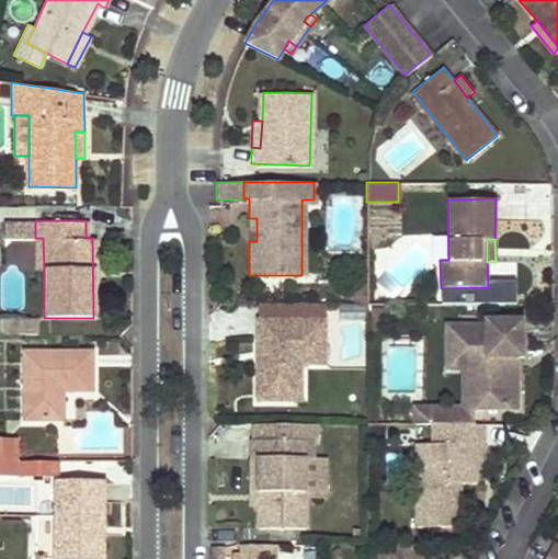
[(323,303),(257,303),(257,338),(264,338),(264,361),(257,361),(255,401),(298,401),(298,364),(322,364),(323,303)]
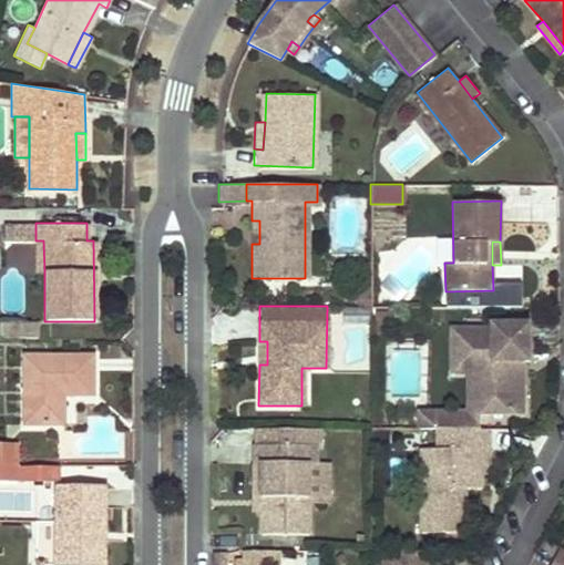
[(369,321),(369,306),(340,306),(340,320),(369,321)]
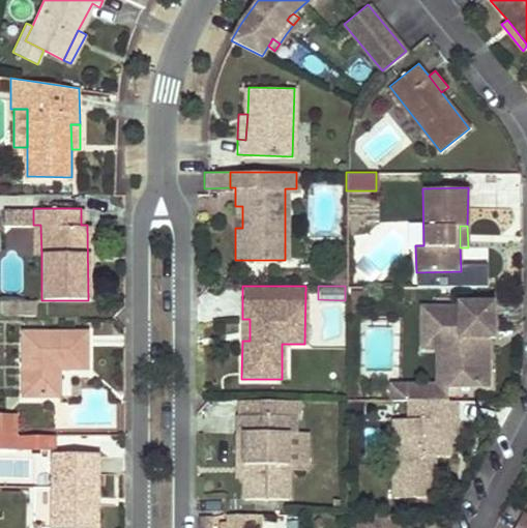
[(0,315),(31,315),(31,300),(0,300),(0,315)]
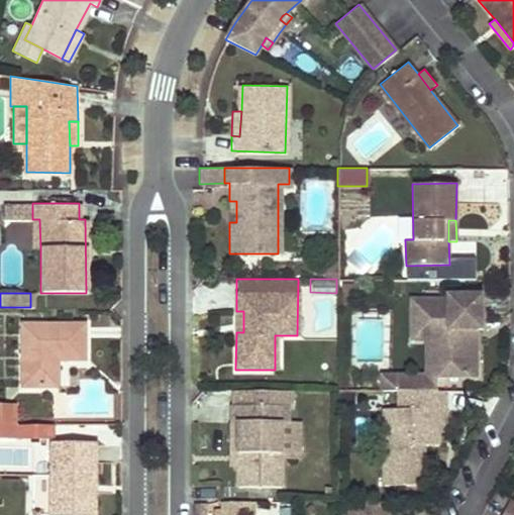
[(417,299),(416,340),(428,340),(439,340),(439,376),(477,377),(478,340),(470,340),(470,329),(478,329),(486,329),(486,295),(451,295),(451,300),(417,299)]
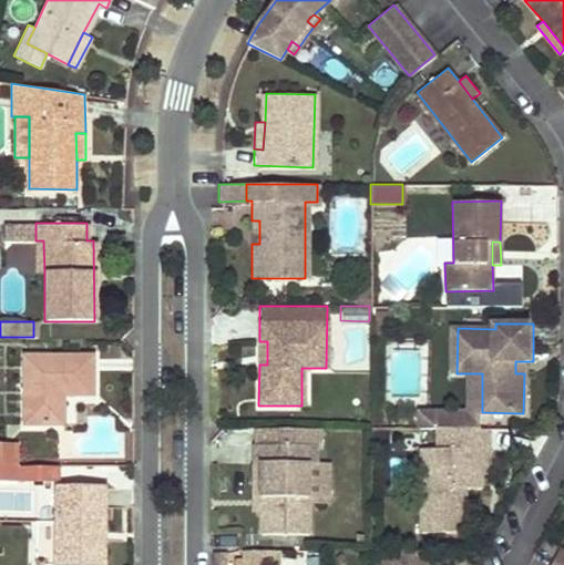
[(417,389),(416,347),(388,348),(389,390),(417,389)]
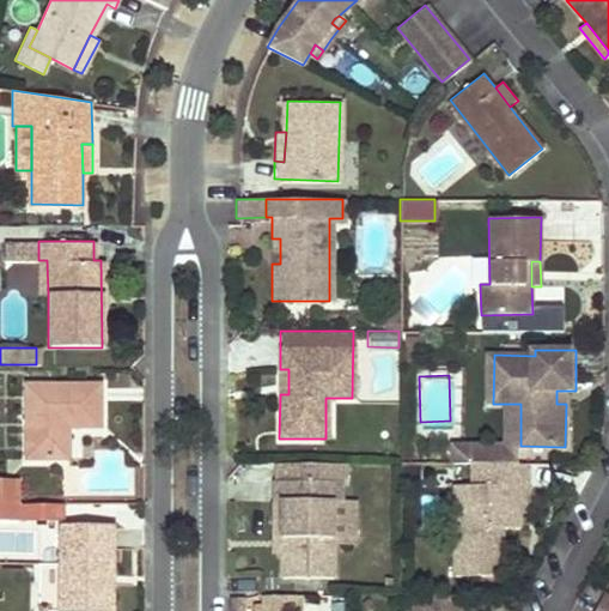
[(28,382),(25,460),(62,459),(62,427),(73,427),(101,427),(101,382),(28,382)]
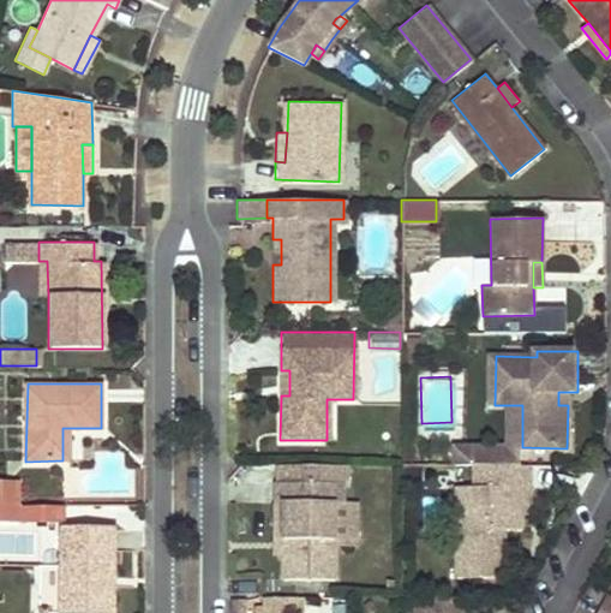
[(568,392),(558,392),(558,405),(568,405),(568,392)]
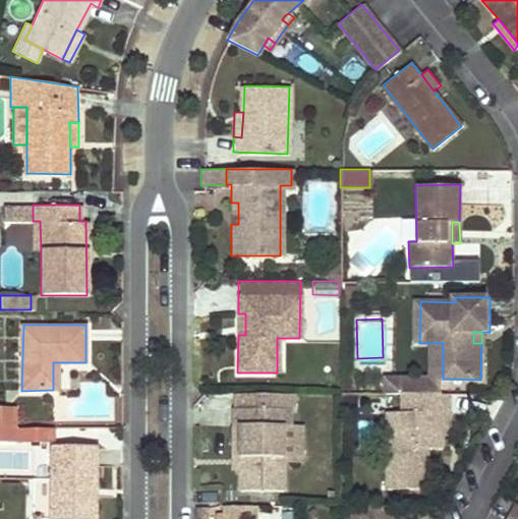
[(432,378),(403,378),(403,393),(443,393),(443,379),(443,343),(432,343),(432,378)]
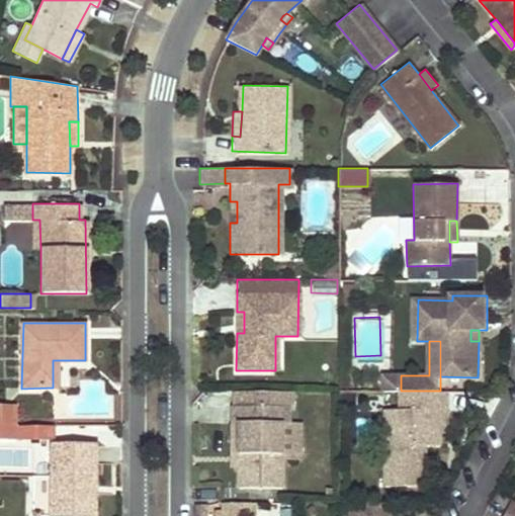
[(62,360),(53,360),(53,388),(62,388),(62,360)]
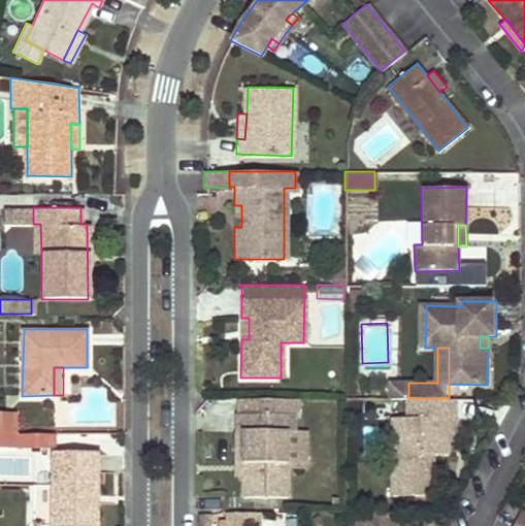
[(393,383),(392,398),(408,398),(408,383),(393,383)]
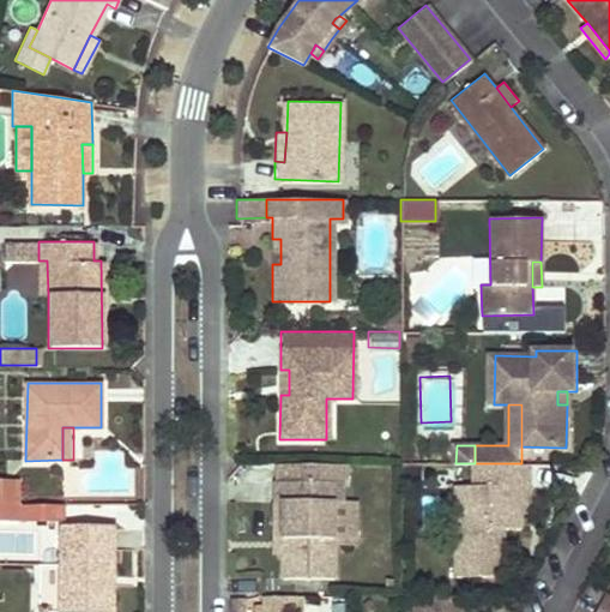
[(283,556),(282,580),(332,580),(333,545),(333,503),(342,503),(343,463),(277,463),(277,480),(291,480),(291,501),(283,501),(283,556)]
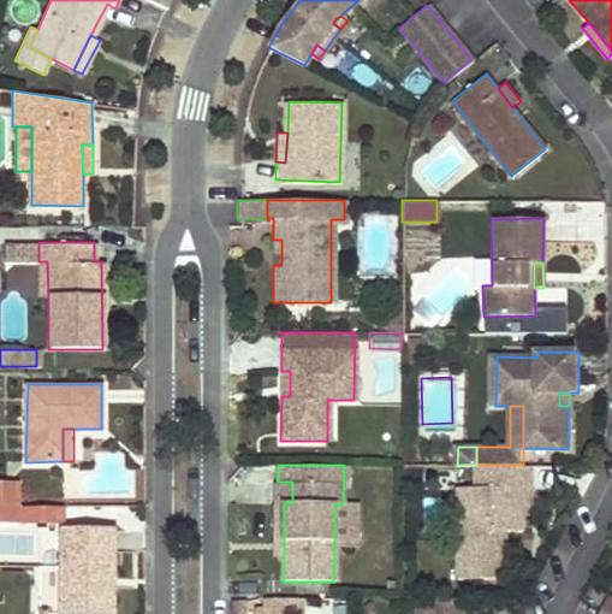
[(458,512),(457,579),(504,579),(505,530),(522,531),(522,517),(523,485),(532,485),(532,465),(523,465),(476,465),(475,488),(475,512),(458,512)]
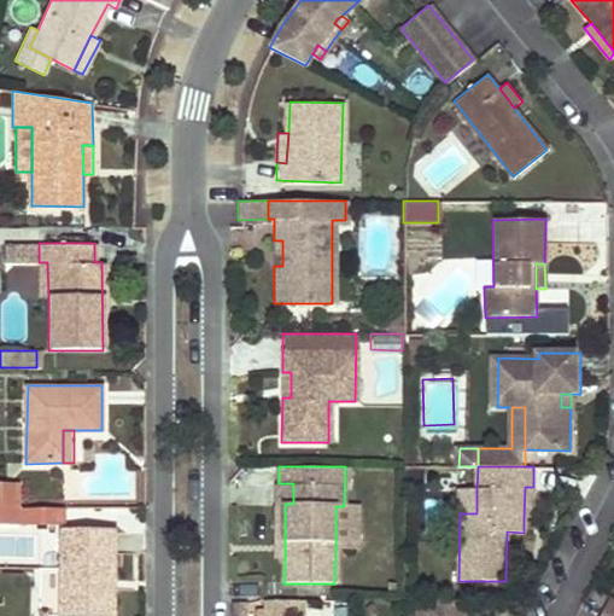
[(21,506),(21,484),(0,483),(0,506),(13,506),(21,506)]
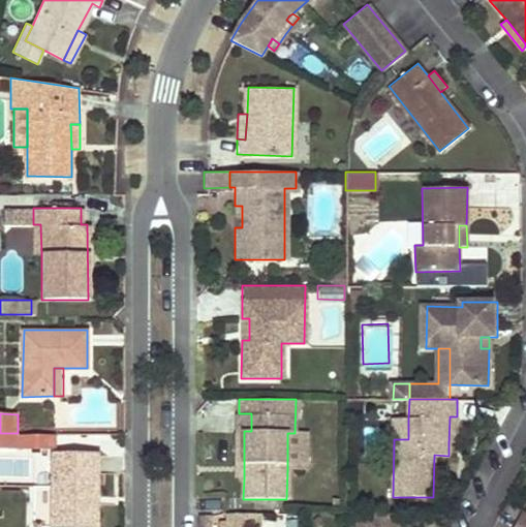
[(239,413),(236,413),(236,478),(244,478),(244,431),(251,431),(251,413),(239,413)]
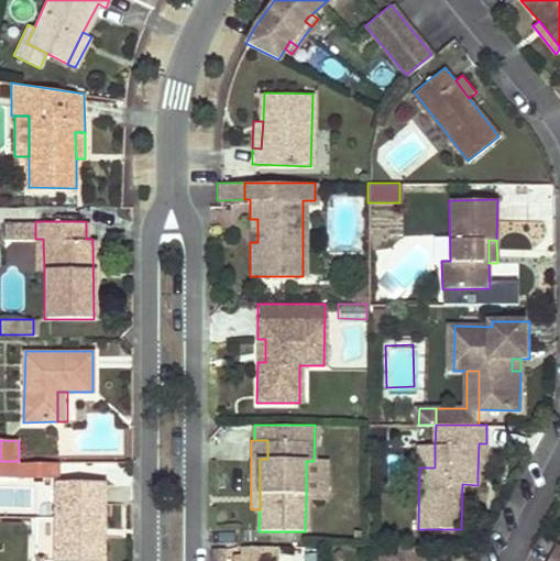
[(435,468),(435,446),(420,446),(419,468),(435,468)]
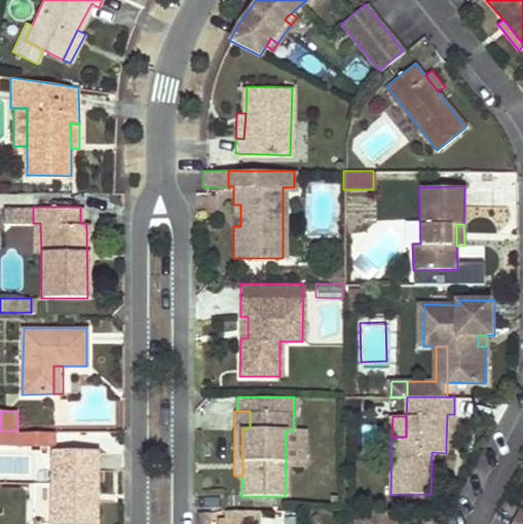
[(17,431),(11,431),(11,447),(46,447),(46,431),(17,431)]
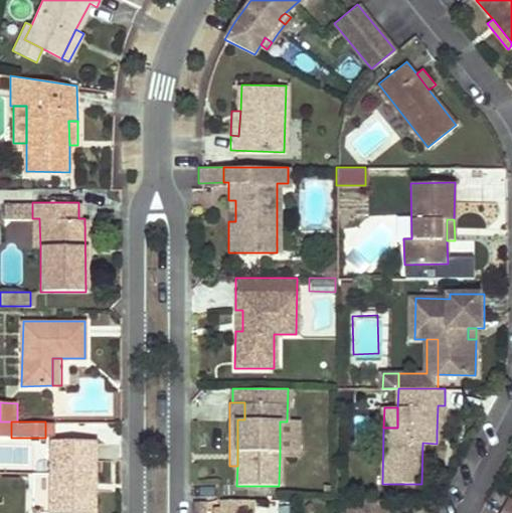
[(287,421),(280,421),(280,457),(299,457),(300,421),(287,421)]
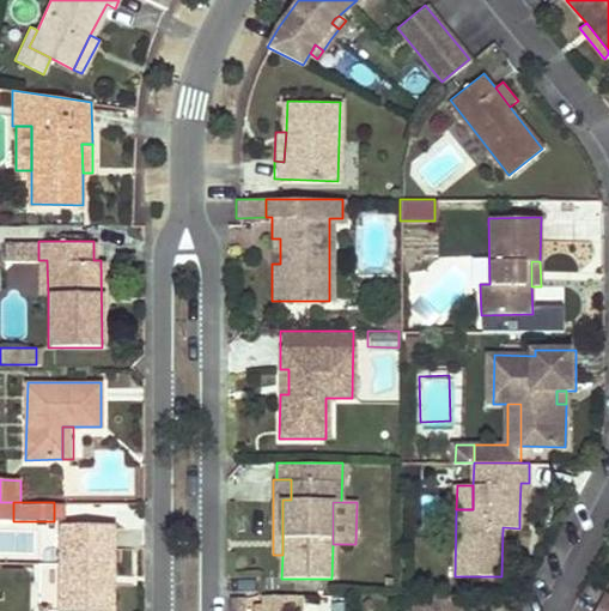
[(30,563),(30,610),(97,610),(98,573),(103,573),(104,526),(53,525),(53,563),(30,563)]
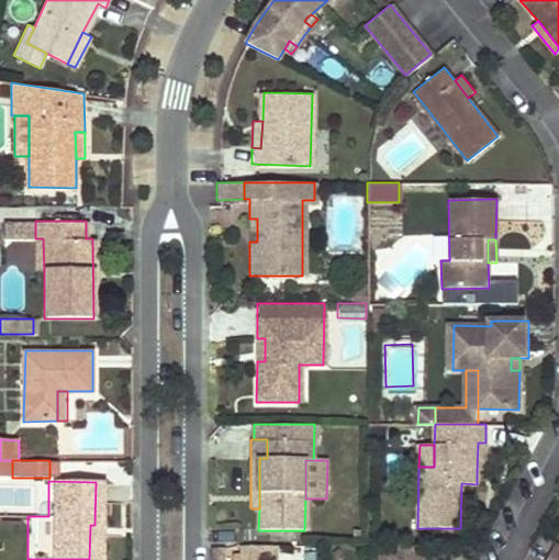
[(558,559),(558,544),(555,542),(547,557),(554,559),(558,559)]
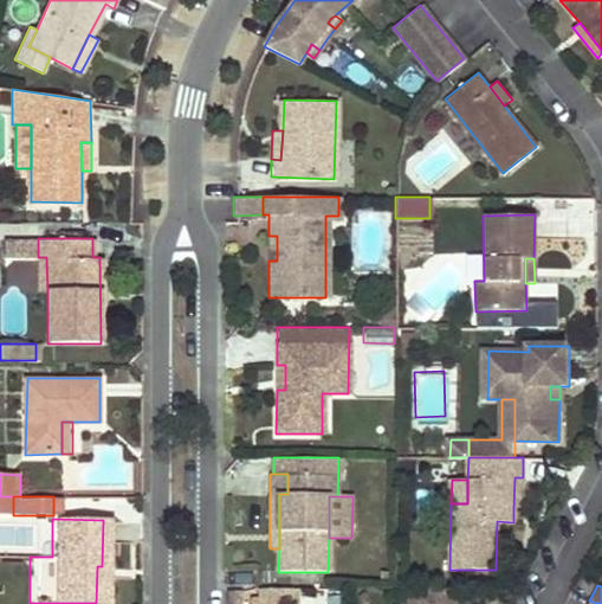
[(226,588),(226,603),(238,603),(238,588),(234,588),(226,588)]
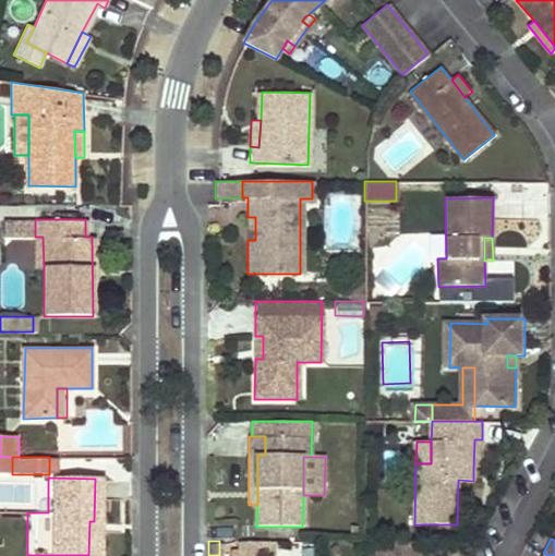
[(414,555),(415,541),(376,541),(376,555),(414,555)]
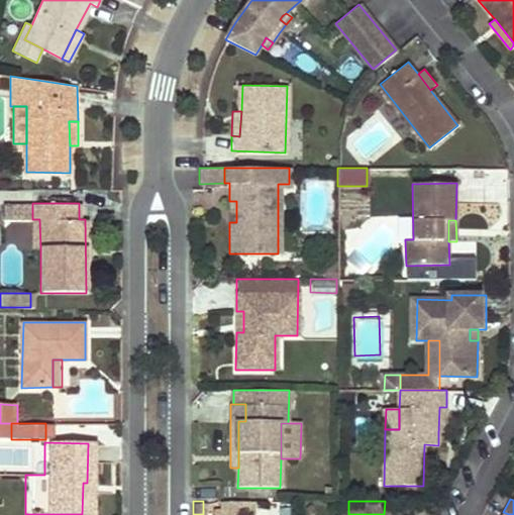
[(238,514),(238,502),(221,502),(220,514),(238,514)]
